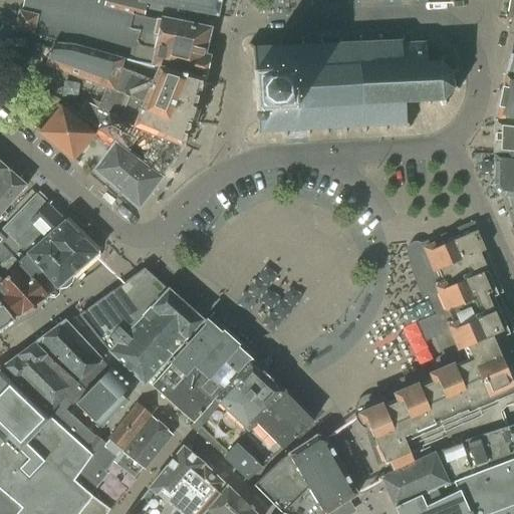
[(55,39),(54,43),(74,45),(155,67),(203,79),(208,58),(203,57),(209,30),(165,20),(164,22),(143,18),(146,3),(140,2),(139,0),(24,0),(22,13),(20,12),(16,30),(55,39)]
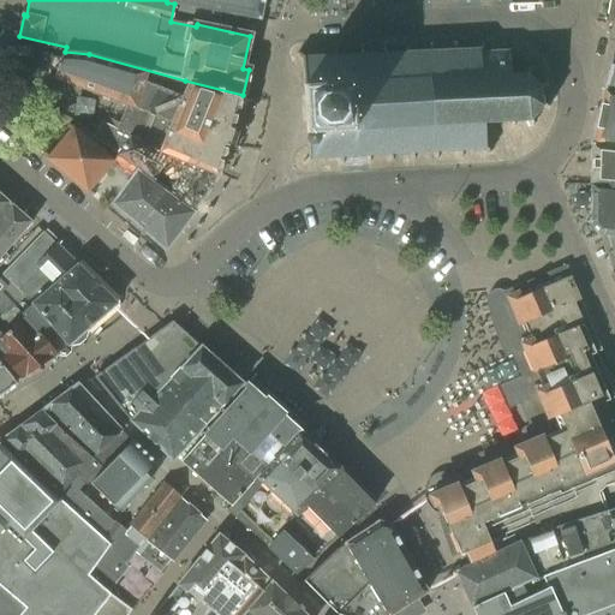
[(166,0),(167,3),(174,4),(256,19),(260,21),(263,0),(166,0)]
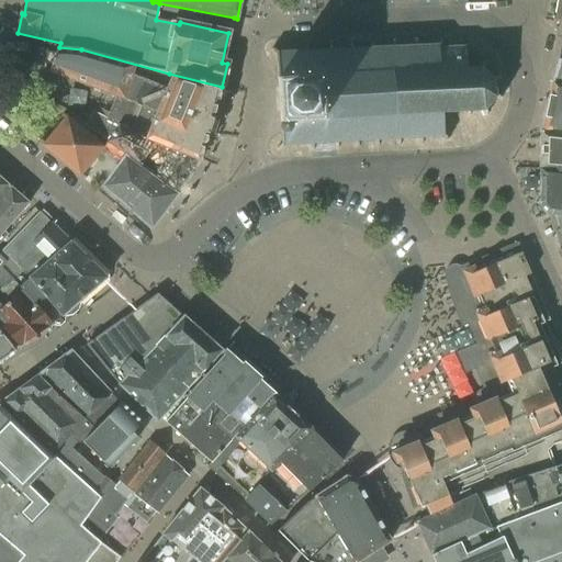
[(304,52),(279,52),(272,46),(269,49),(276,57),(276,65),(278,101),(280,134),(280,143),(276,148),(279,150),(284,145),(310,144),(310,150),(314,150),(314,144),(334,143),(335,149),(338,149),(338,143),(355,142),(355,148),(359,148),(359,142),(374,141),(374,147),(379,147),(378,141),(393,139),(394,146),(398,146),(398,139),(418,138),(418,145),(423,145),(423,138),(440,137),(447,142),(449,139),(444,134),(442,119),(457,117),(457,112),(464,111),(465,119),(470,119),(469,111),(481,110),(483,116),(486,115),(484,108),(493,98),(502,101),(502,98),(501,97),(499,79),(501,78),(499,75),(493,78),(483,68),(485,63),(481,62),(479,69),(467,69),(465,47),(444,47),(444,42),(440,40),(435,48),(417,48),(417,40),(413,40),(413,48),(401,49),(401,40),(385,41),(385,49),(372,49),(372,41),(369,41),(369,49),(352,51),(352,42),(348,42),(349,51),(333,51),(332,43),(328,43),(328,51),(308,52),(307,44),(303,44),(304,52)]
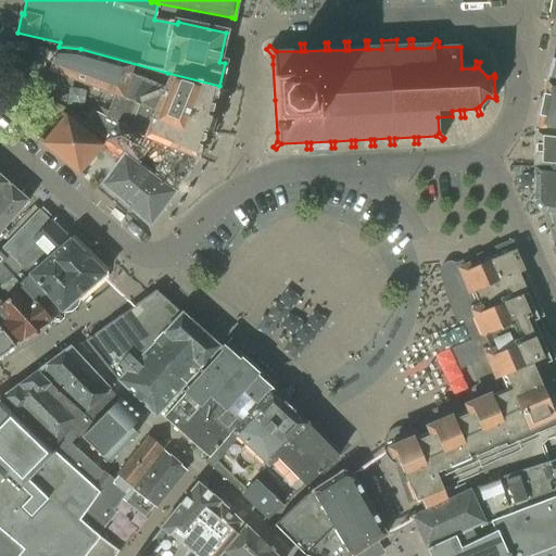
[(137,131),(136,133),(198,156),(209,127),(212,116),(219,86),(167,73),(80,49),(59,47),(57,53),(39,47),(32,64),(50,72),(115,95),(106,116),(137,131)]
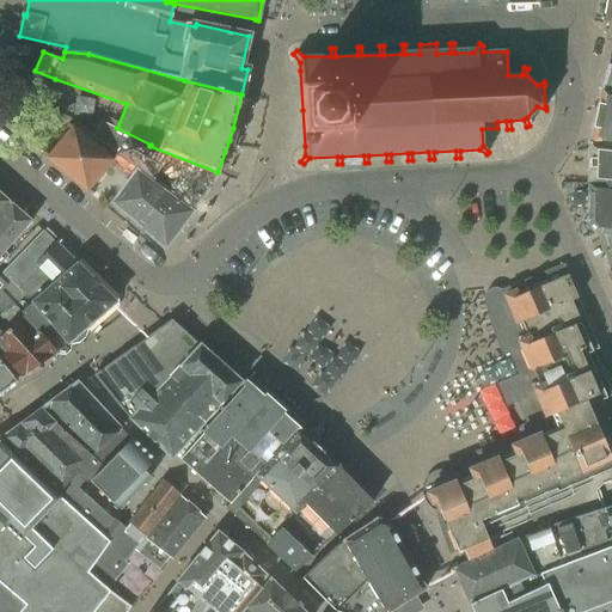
[(611,53),(609,53),(601,84),(611,85),(611,53)]
